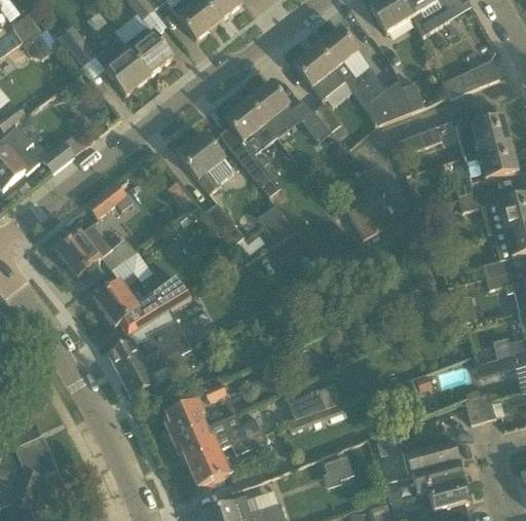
[(154,8),(147,0),(125,0),(141,20),(154,8)]
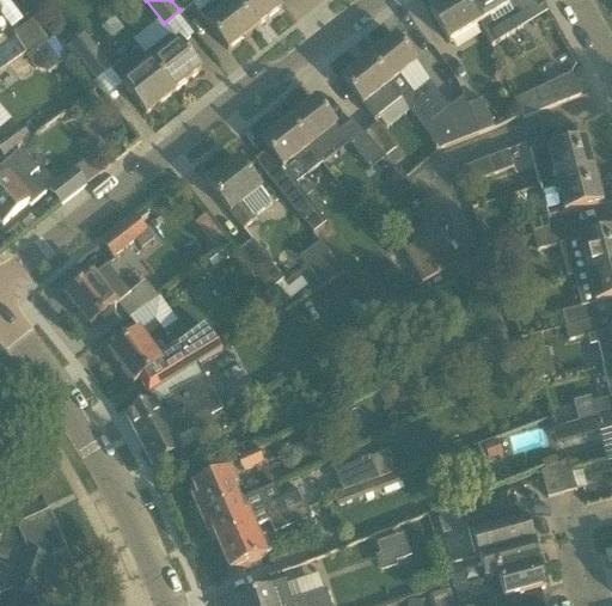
[(171,0),(179,10),(193,0),(171,0)]
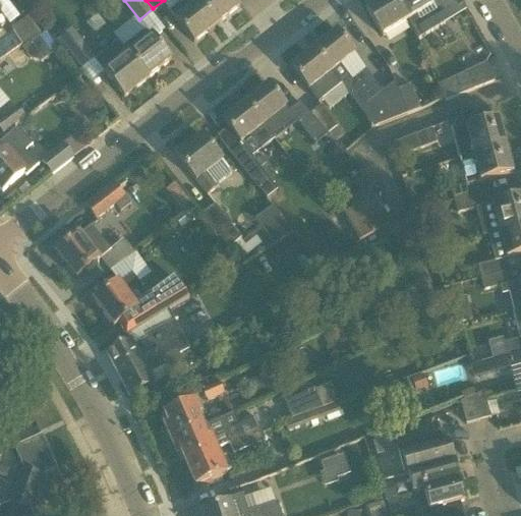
[(193,39),(217,20),(200,0),(177,0),(169,7),(193,39)]
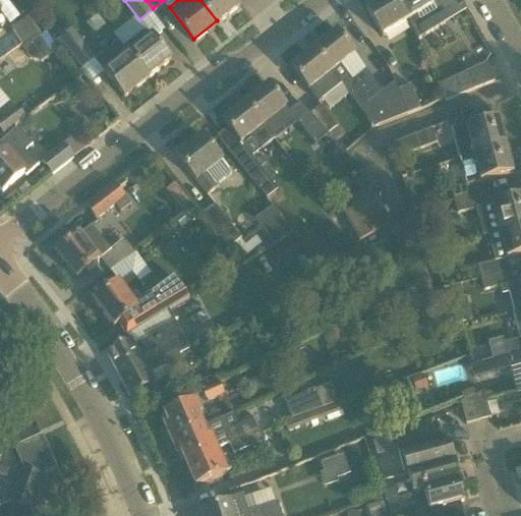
[(200,0),(217,20),(240,2),(238,0),(200,0)]
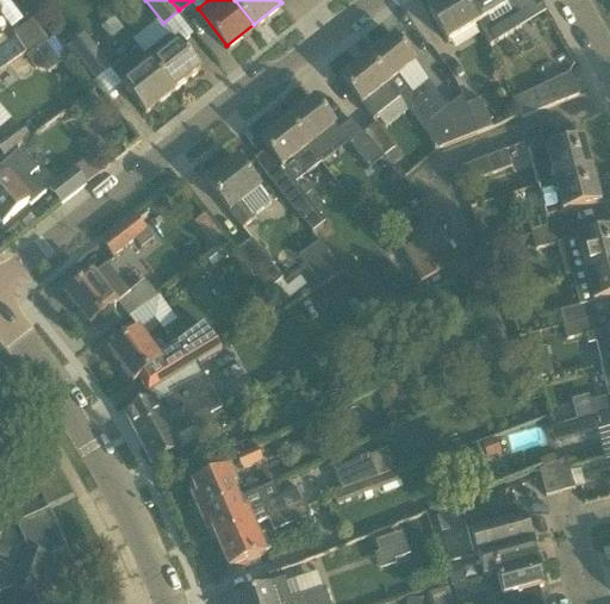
[(478,19),(465,0),(437,0),(428,6),(447,37),(478,19)]
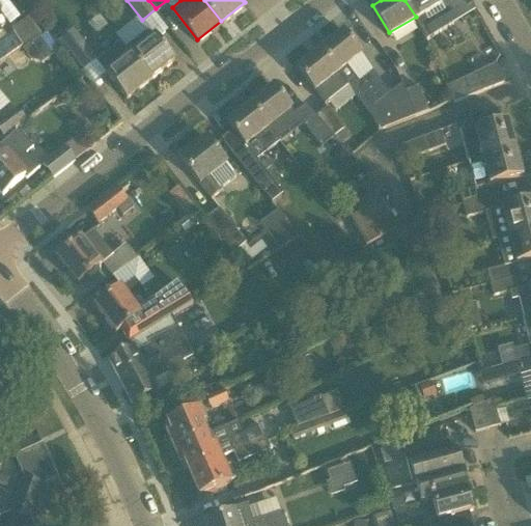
[(404,0),(416,17),(427,35),(453,20),(450,15),(467,5),(464,0),(404,0)]
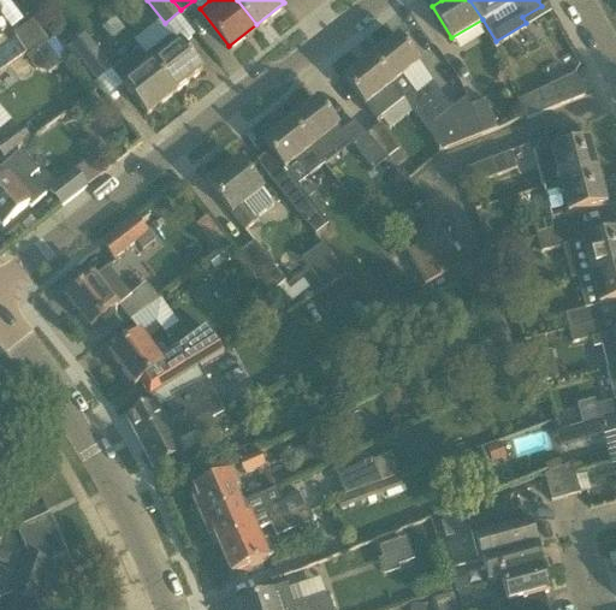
[(173,29),(146,51),(146,52),(175,89),(202,66),(173,29)]
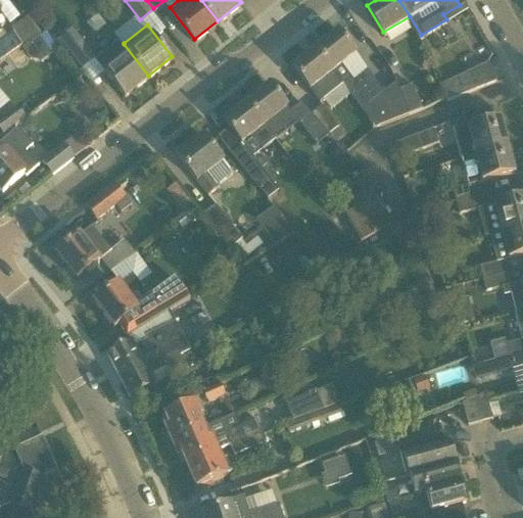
[(79,67),(83,64),(95,55),(73,26),(56,38),(65,49),(79,67)]
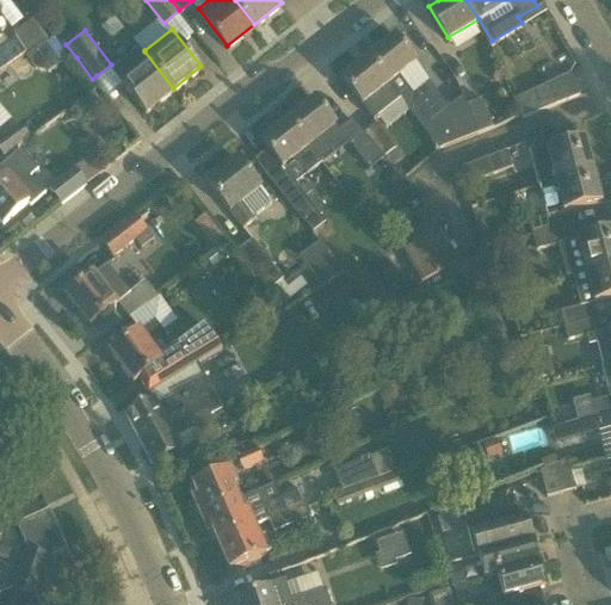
[(13,31),(0,39),(0,67),(26,49),(13,31)]
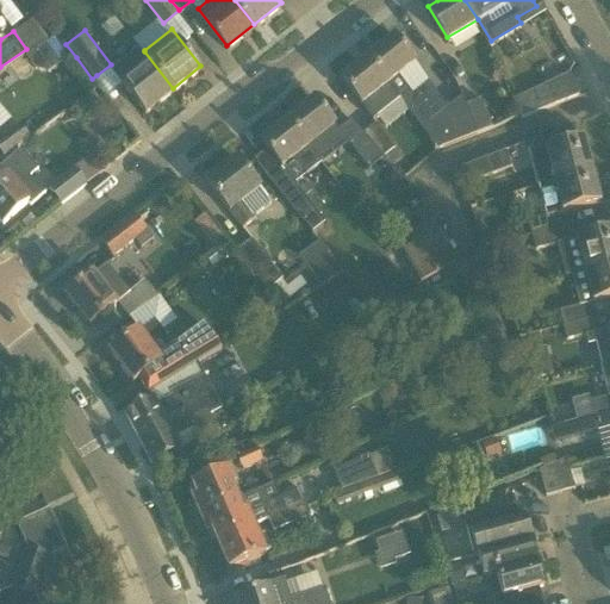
[(394,32),(367,53),(399,93),(425,124),(429,129),(434,145),(477,130),(466,100),(462,92),(447,101),(437,88),(436,88),(428,78),(412,89),(398,72),(415,57),(394,32)]
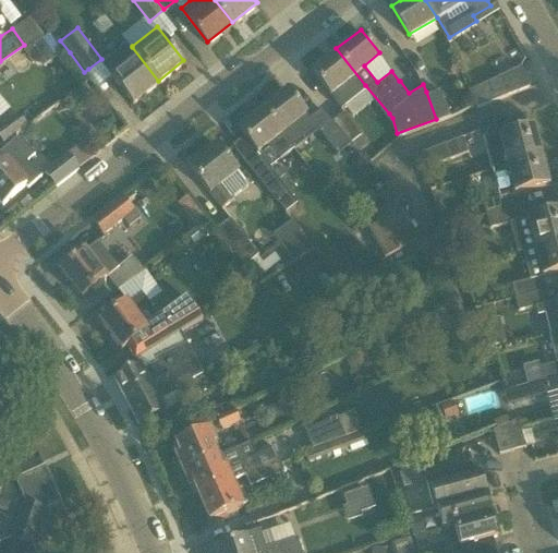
[(158,81),(132,47),(125,39),(108,53),(111,57),(105,62),(112,72),(111,73),(133,100),(158,81)]
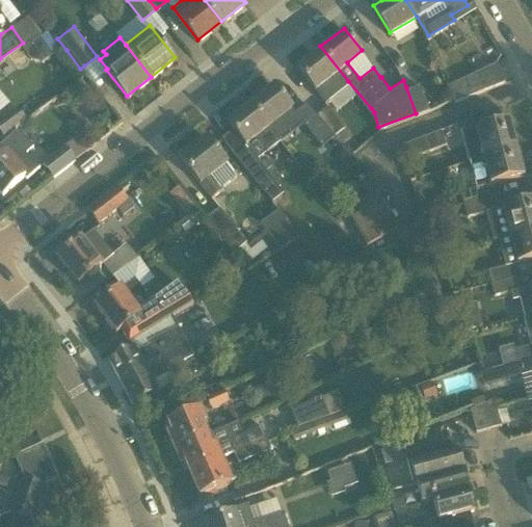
[(348,81),(320,46),(296,64),(325,99),(348,81)]
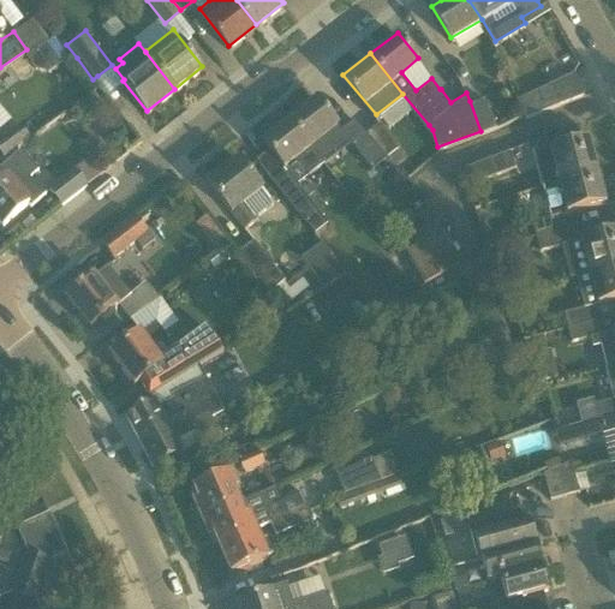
[(517,96),(525,114),(559,102),(549,81),(517,96)]
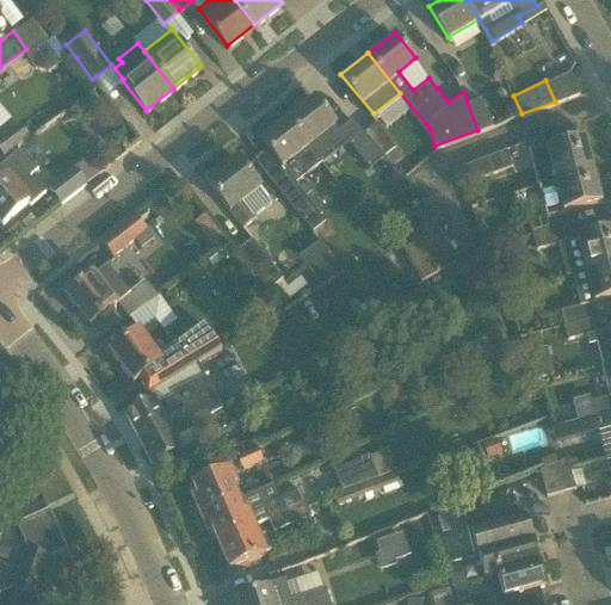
[(315,94),(288,116),(321,159),(334,148),(322,131),(335,121),(315,94)]
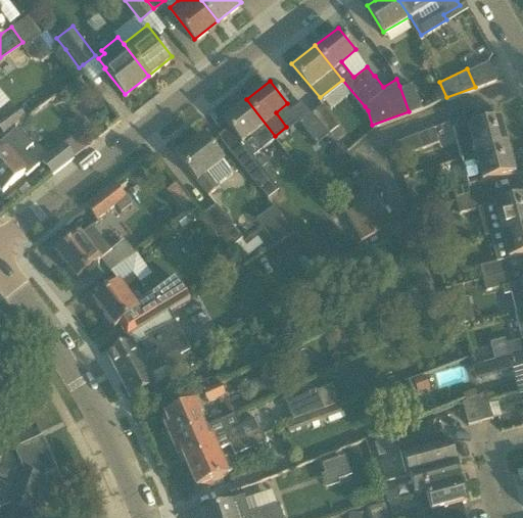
[(399,86),(409,111),(422,106),(412,81),(399,86)]
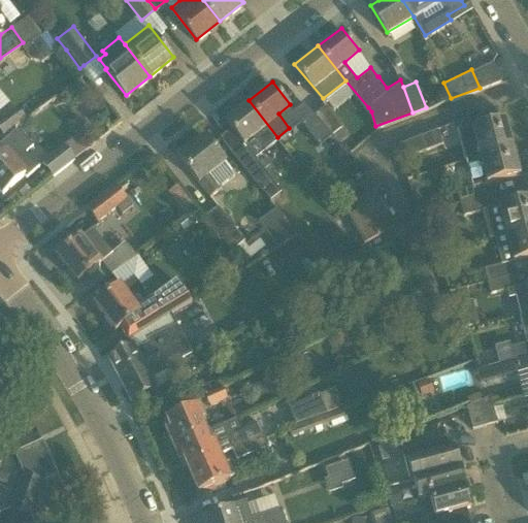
[(277,137),(249,100),(225,119),(231,126),(220,135),(261,188),(262,187),(270,197),(285,186),(276,175),(272,177),(257,158),(256,155),(266,146),(277,137)]
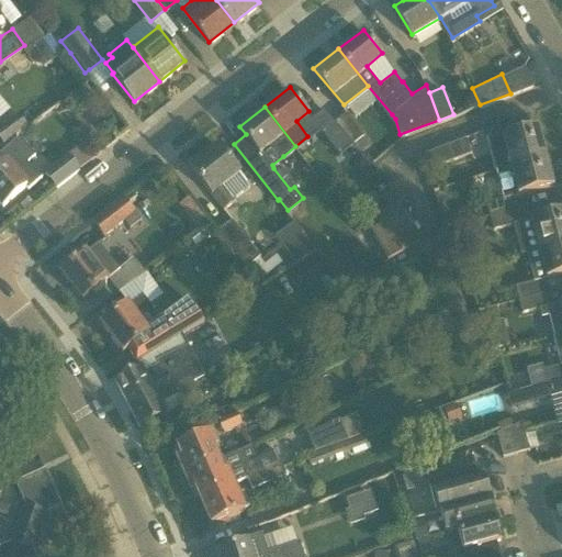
[(352,142),(334,119),(334,120),(324,107),(311,117),(322,130),(322,129),(339,152),(352,142)]
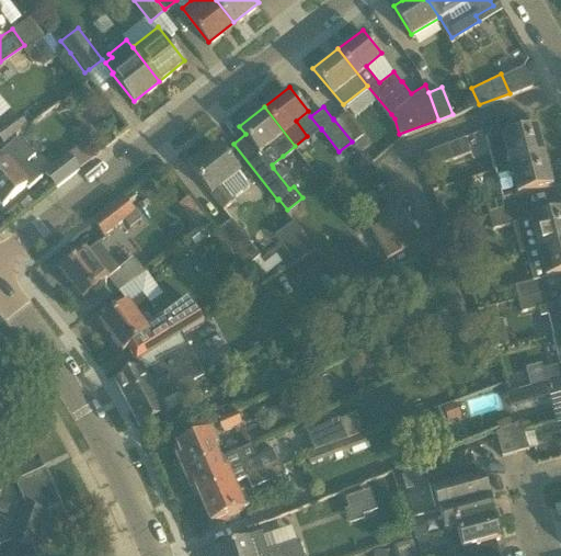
[(0,136),(3,142),(27,123),(18,110),(0,122),(0,136)]
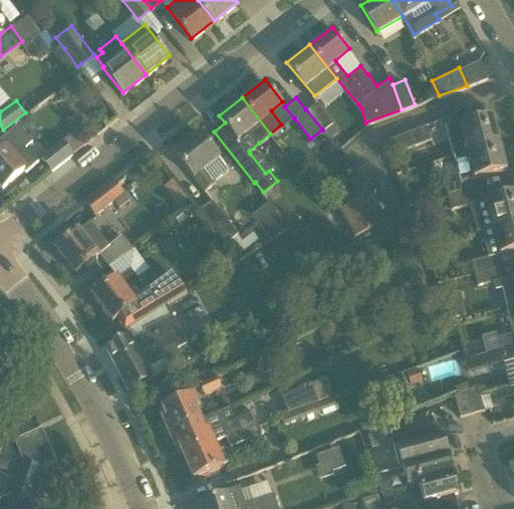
[(305,108),(322,130),(333,121),(316,100),(305,108)]
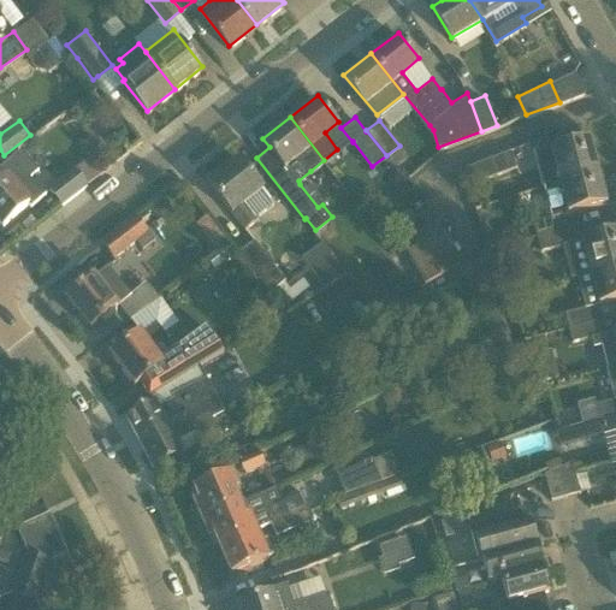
[(560,178),(598,169),(590,135),(550,144),(560,178)]
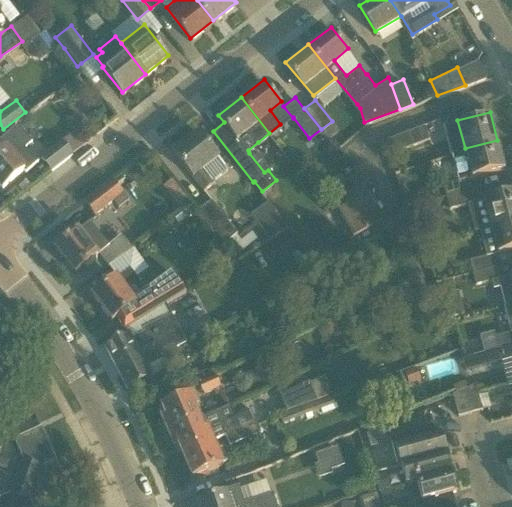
[(0,136),(0,140),(4,145),(0,148),(0,182),(2,185),(23,167),(25,169),(37,159),(24,145),(31,139),(16,122),(0,136)]
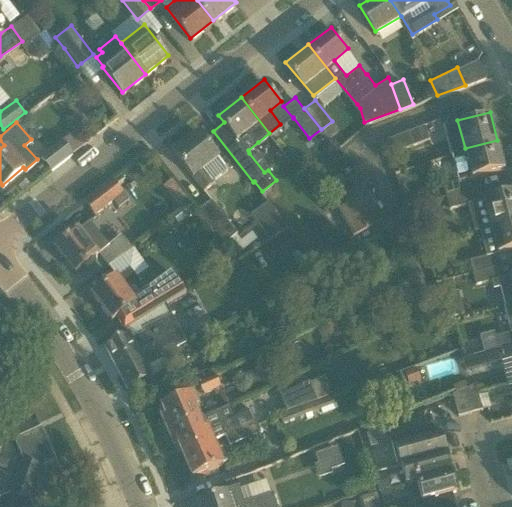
[(428,133),(424,122),(382,138),(386,150),(428,133)]
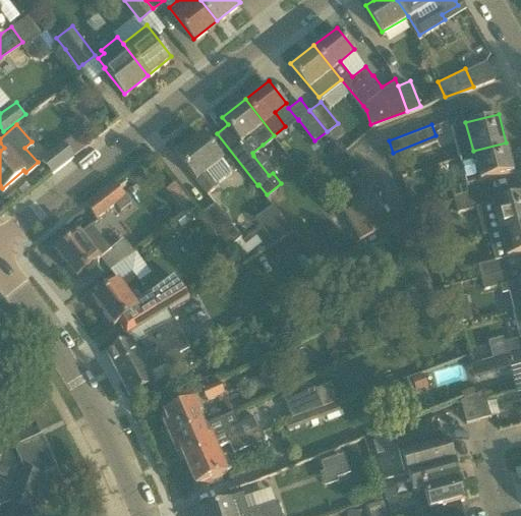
[(216,181),(231,169),(203,132),(176,153),(196,177),(208,191),(218,183),(216,181)]
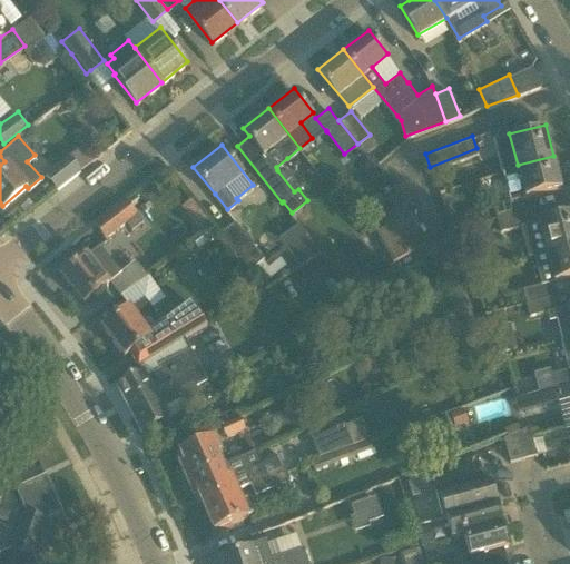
[(46,171),(46,172),(57,187),(80,169),(69,154),(46,171)]
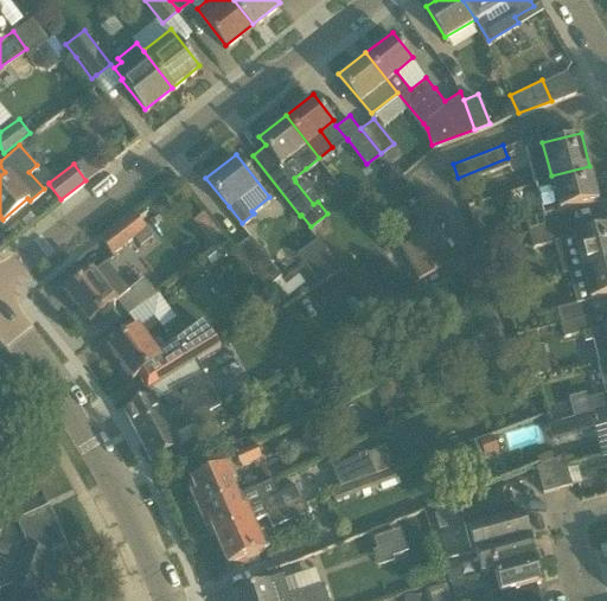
[(524,216),(529,230),(557,223),(554,209),(598,197),(589,166),(551,176),(535,180),(544,211),(524,216)]
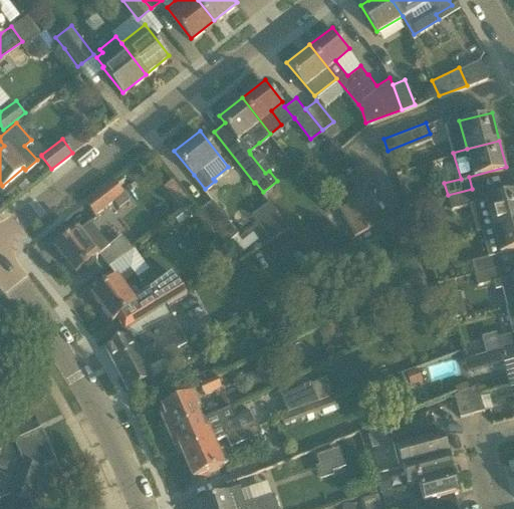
[(85,200),(94,213),(113,198),(118,205),(129,197),(113,178),(85,200)]
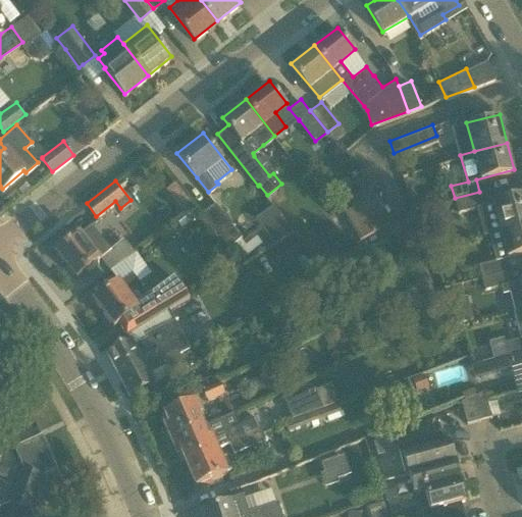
[(483,233),(501,227),(521,221),(521,193),(482,204),(479,192),(455,198),(458,210),(476,205),(483,233)]
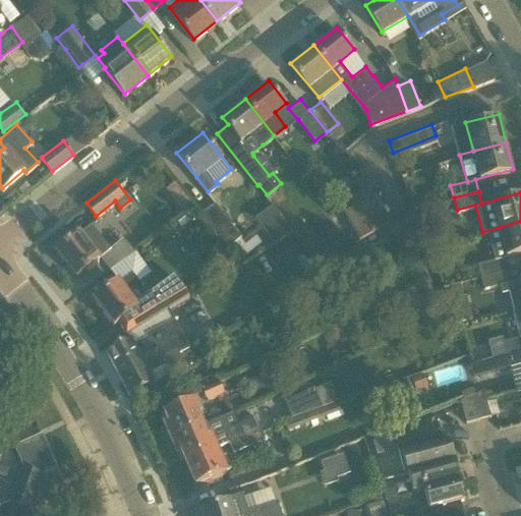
[(382,208),(373,192),(344,209),(359,236),(388,221),(381,208),(382,208)]
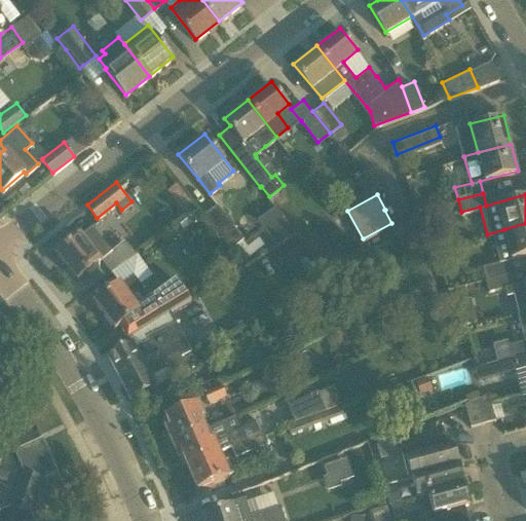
[(241,237),(243,236),(216,203),(203,214),(230,248),(233,245),(241,237)]
